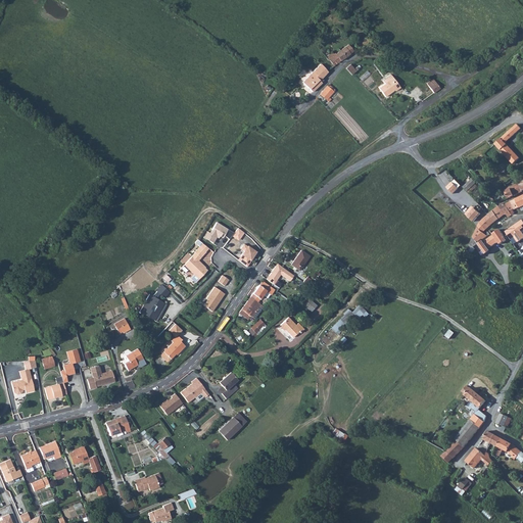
[(338,62),(353,51),(348,45),(343,48),(342,47),(338,50),(339,51),(334,55),(332,53),(331,54),(338,62)]
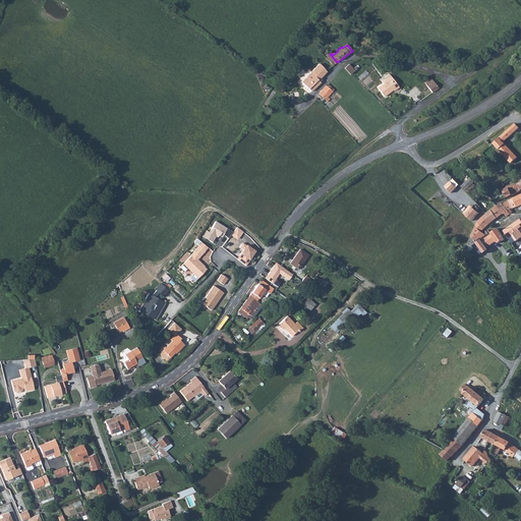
[(333,65),(337,62),(330,54),(326,56),(328,59),(333,65)]
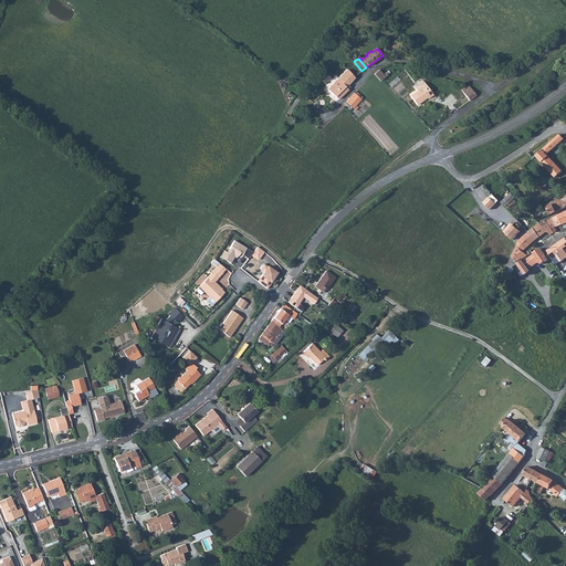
[(353,77),(362,71),(356,64),(355,65),(353,62),(345,69),(346,70),(353,77)]
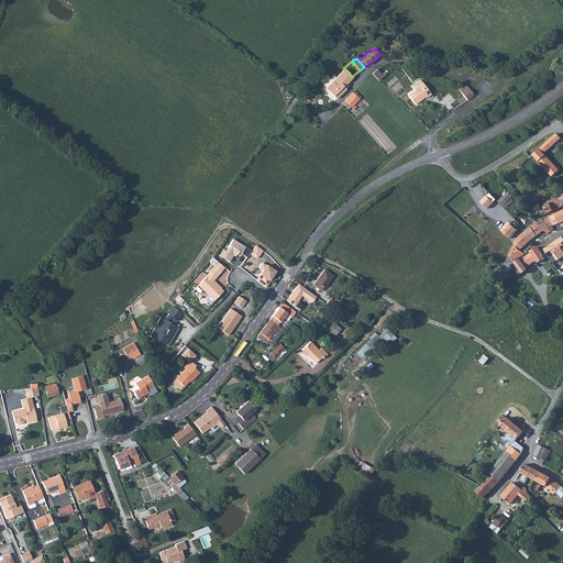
[(352,78),(351,77),(344,69),(335,78),(343,87),(352,78)]
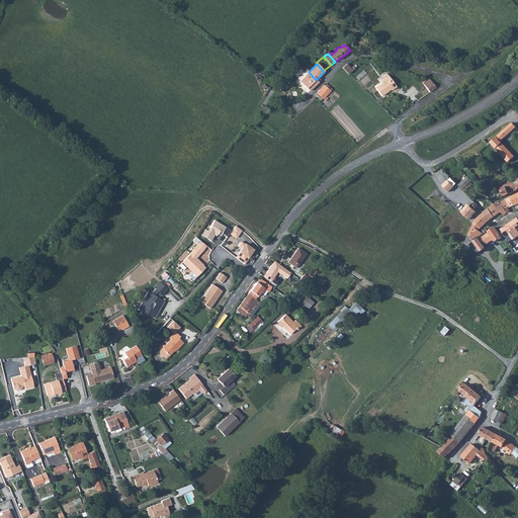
[(347,64),(342,68),(348,74),(352,71),(347,64)]
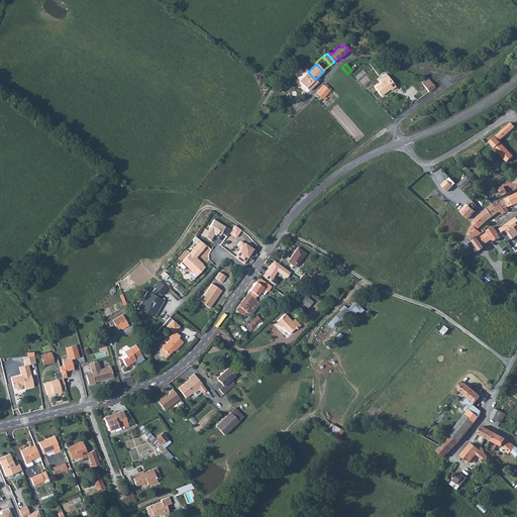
[(299,82),(308,91),(315,84),(317,82),(315,80),(308,72),(299,82)]
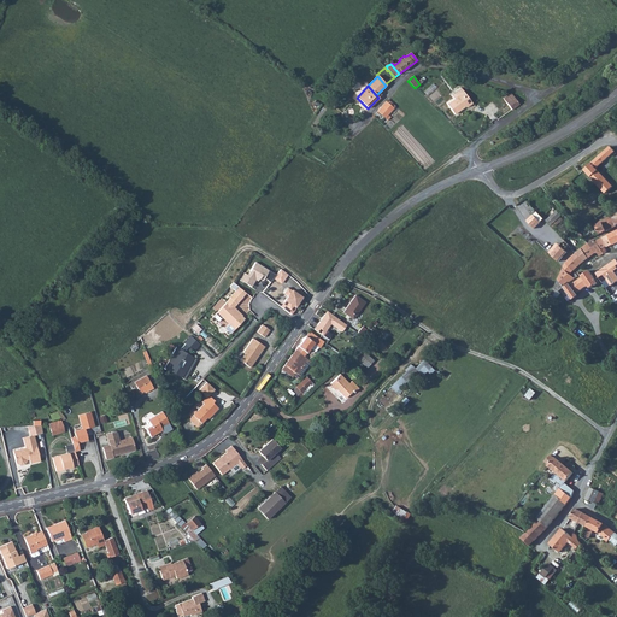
[(452,95),(454,99),(464,93),(462,88),(452,95)]
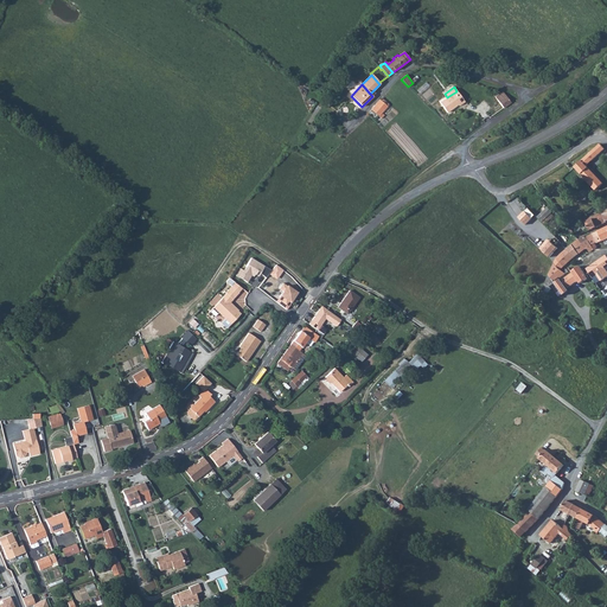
[(457,91),(447,97),(440,102),(447,113),(458,104),(459,106),(464,102),(457,91)]
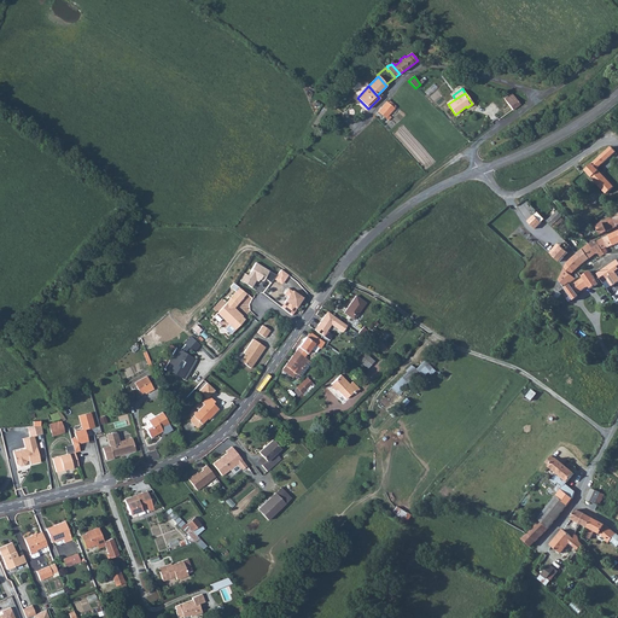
[(511,93),(503,99),(512,110),(520,105),(511,93)]
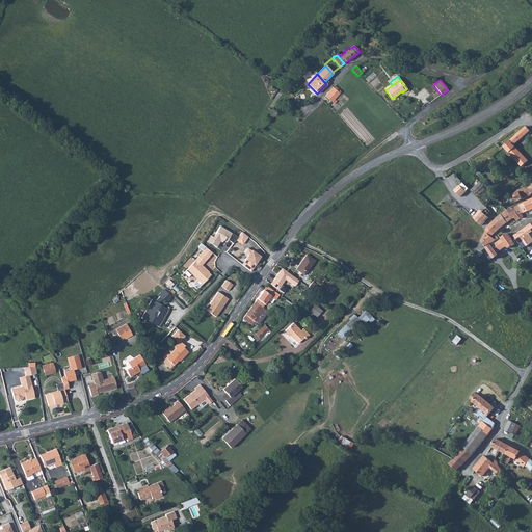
[(324,96),(335,104),(337,101),(335,99),(339,92),(331,87),(324,96)]
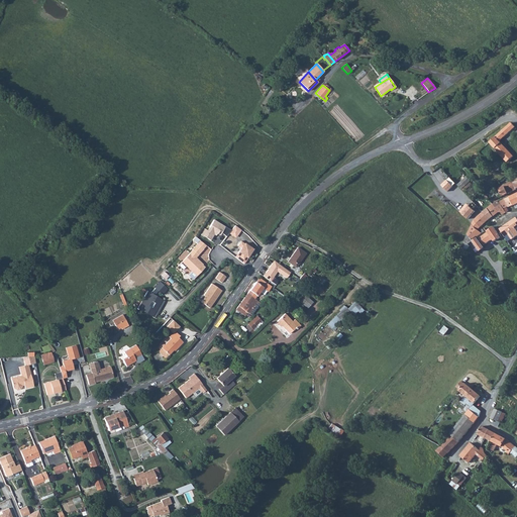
[(515,127),(511,123),(490,142),(507,163),(513,157),(499,141),(515,127)]
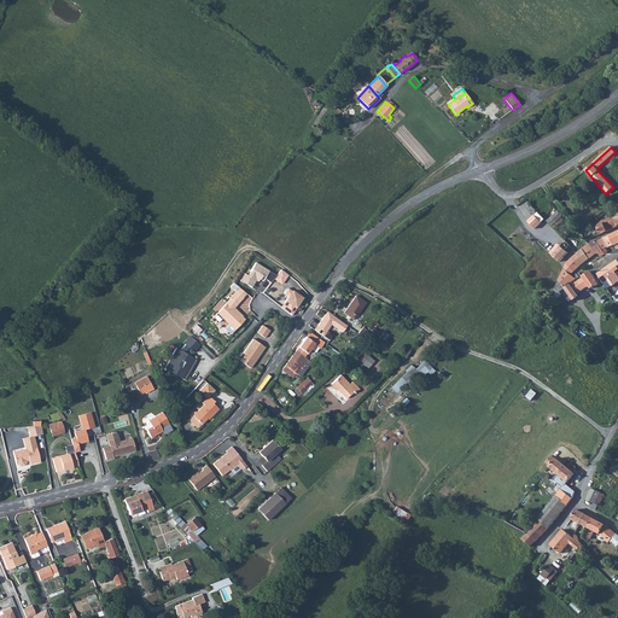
[(548,221),(552,226),(563,216),(558,211),(548,221)]
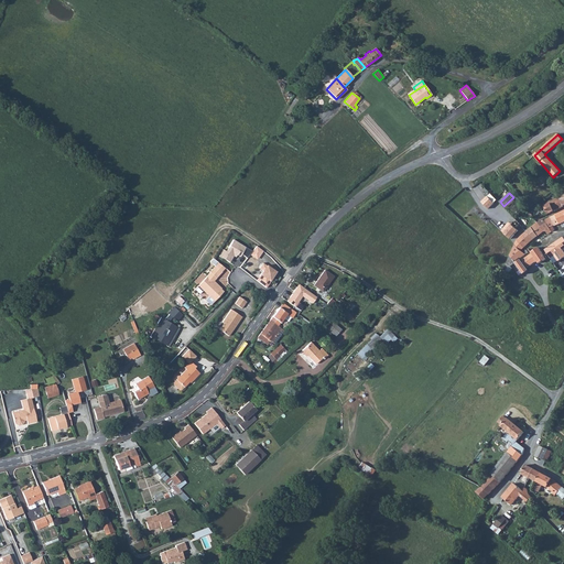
[(491,194),(483,202),(489,208),(498,201),(491,194)]
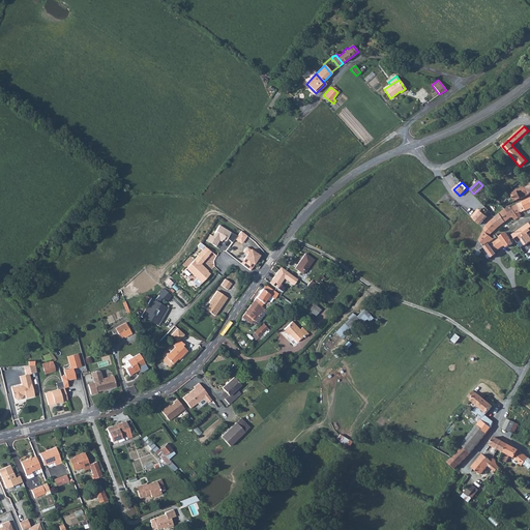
[(514,201),(529,194),(527,188),(526,187),(510,195),(514,201)]
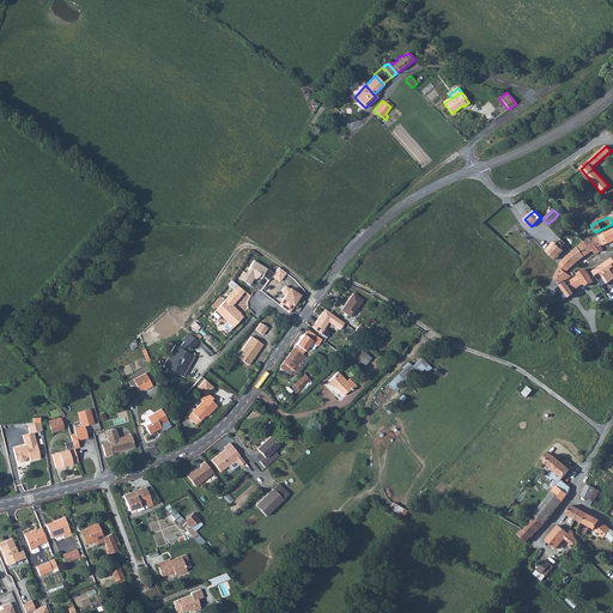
[(602,244),(605,249),(611,246),(610,243),(612,241),(612,229),(612,230),(598,237),(602,244)]
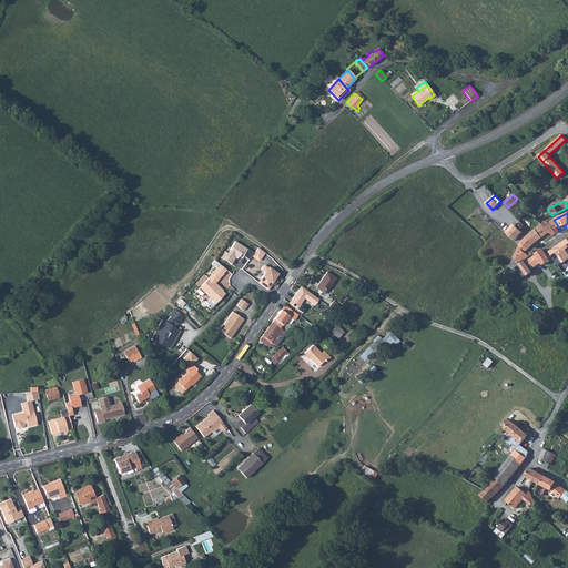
[(549,225),(553,230),(558,226),(554,220),(548,222),(549,225)]
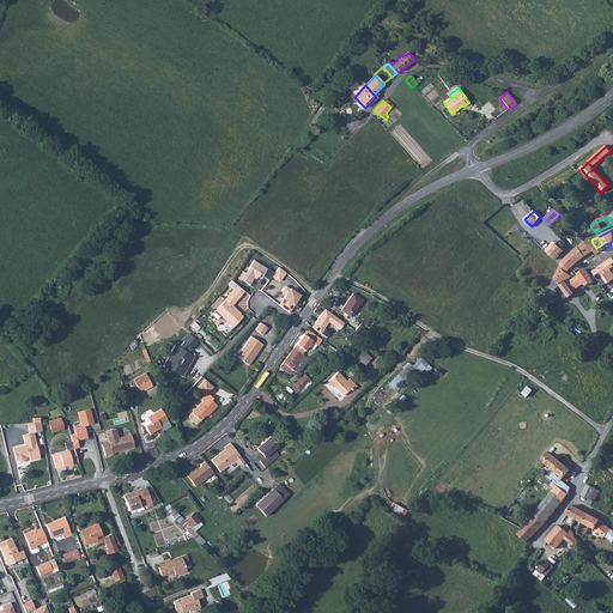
[(545,252),(548,254),(556,244),(553,242),(545,252)]
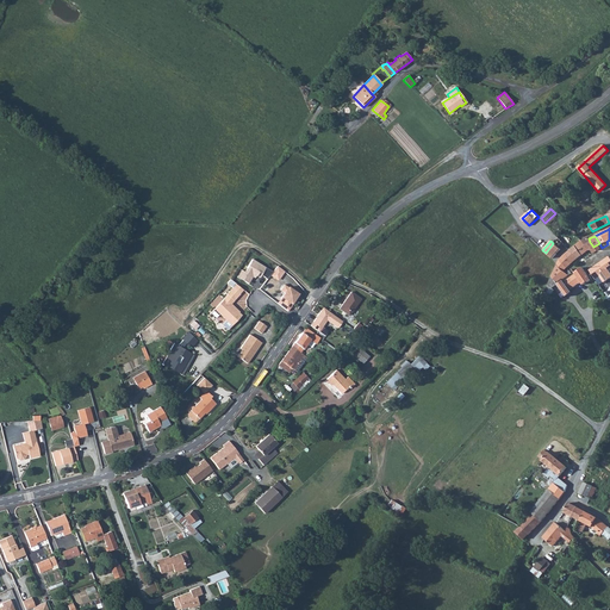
[(582,241),(574,247),(582,255),(589,250),(587,249),(585,246),(582,241)]
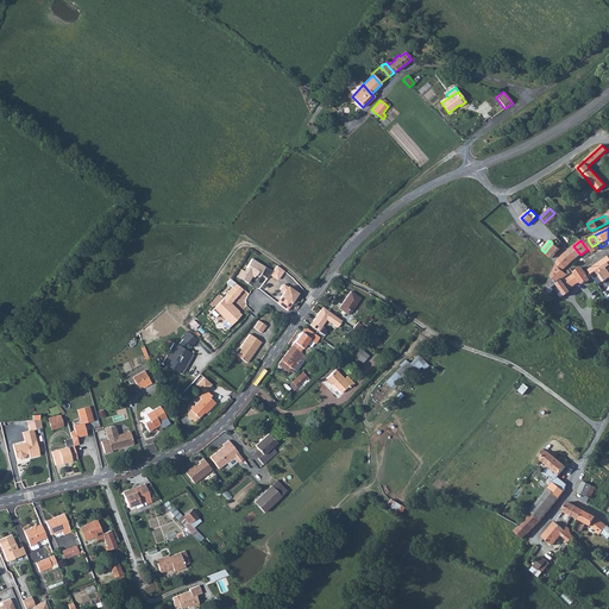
[(584,245),(586,249),(588,248),(591,252),(595,250),(592,246),(589,242),(584,245)]
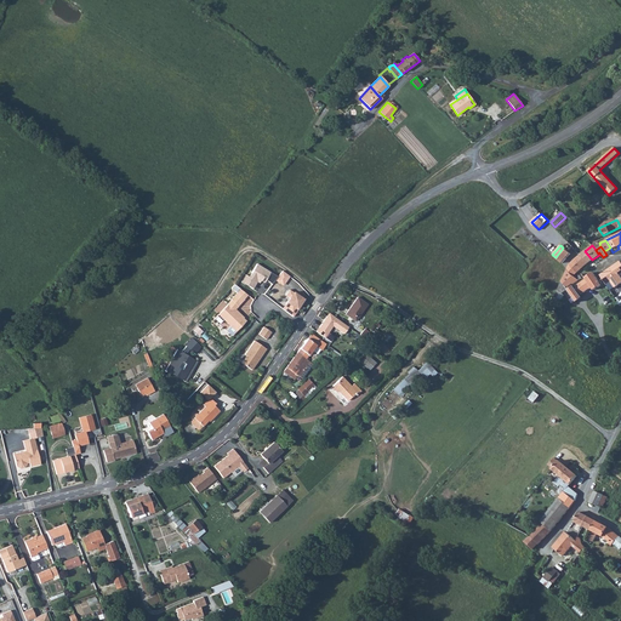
[(563,248),(556,257),(562,263),(570,254),(563,248)]
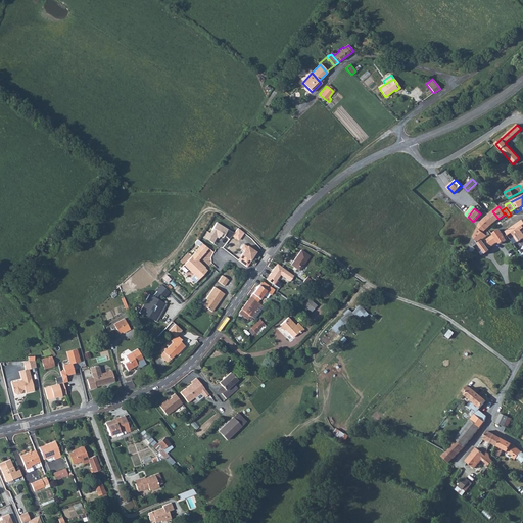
[(492,211),(488,215),(494,223),(498,219),(492,211)]
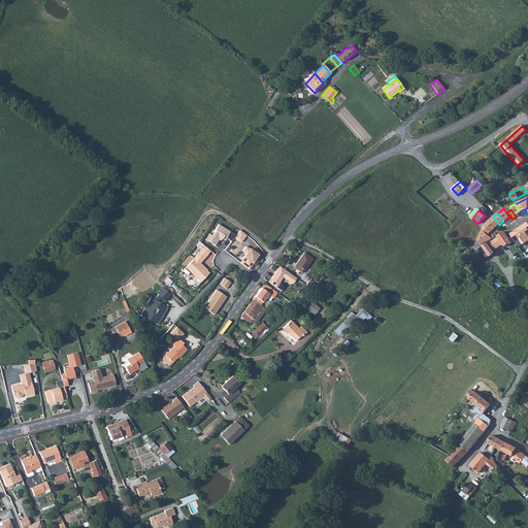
[(499,225),(493,217),(491,218),(488,221),(495,228),(499,225)]
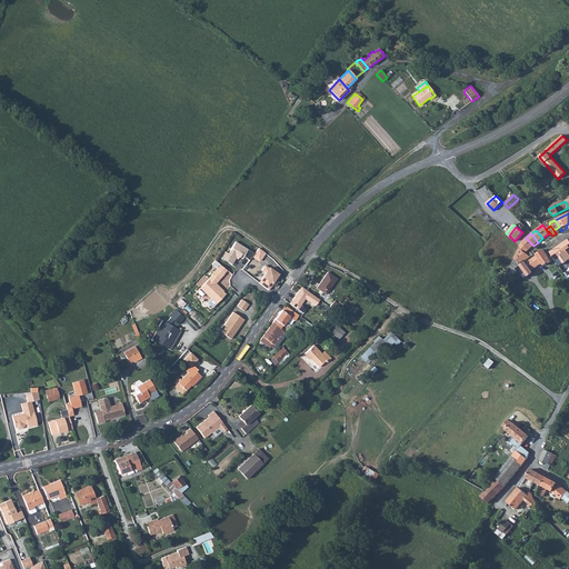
[(533,246),(526,238),(521,242),(529,250),(533,246)]
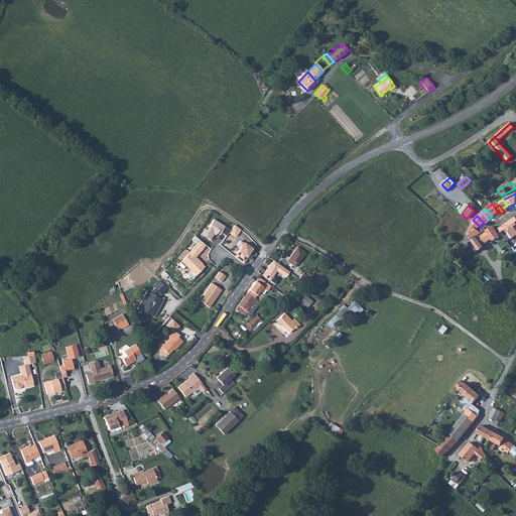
[(215,218),(209,229),(218,234),(219,232),(222,233),(227,225),(215,218)]
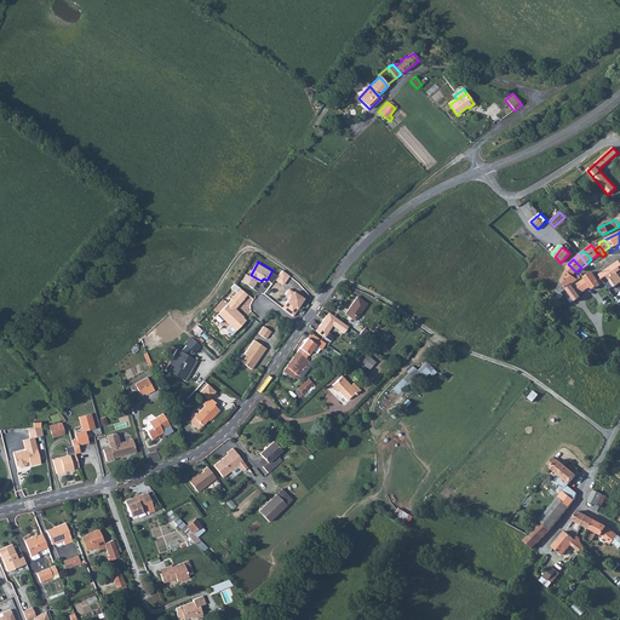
[(619,274),(619,263),(619,262),(598,275),(606,285),(609,282),(613,288),(619,282),(619,277),(618,275),(619,274)]
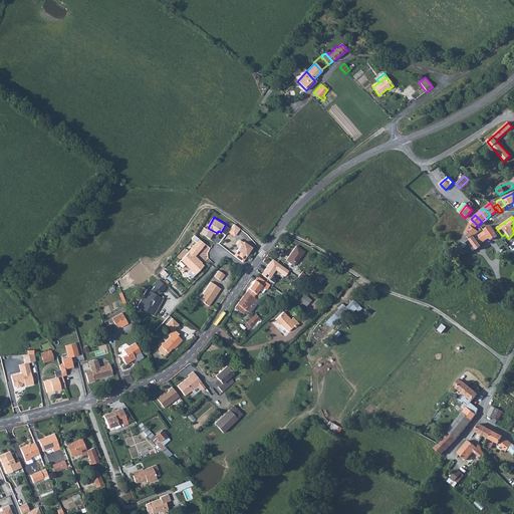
[(470,222),(469,223),(474,228),(478,226),(471,219),(470,222)]
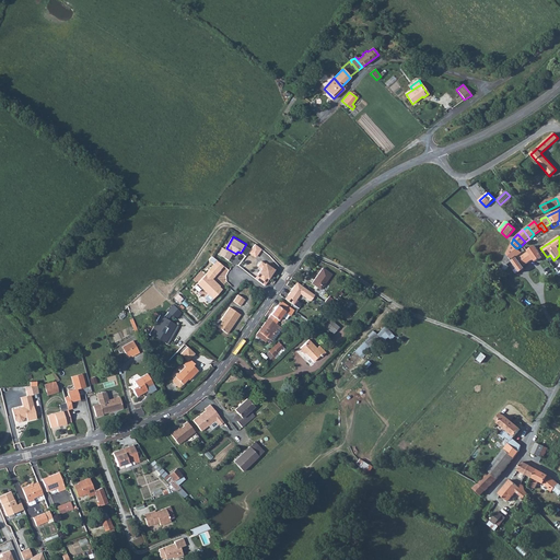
[(511,243),(503,261),(506,265),(512,260),(511,258),(516,255),(516,256),(524,251),(523,248),(518,251),(516,248),(511,243)]
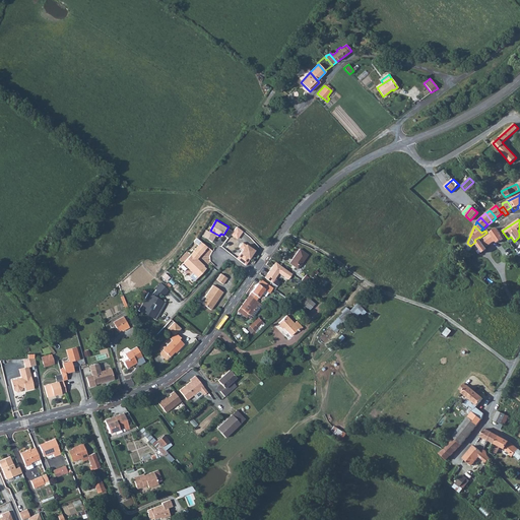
[(236,229),(231,235),(237,239),(242,233),(236,229)]
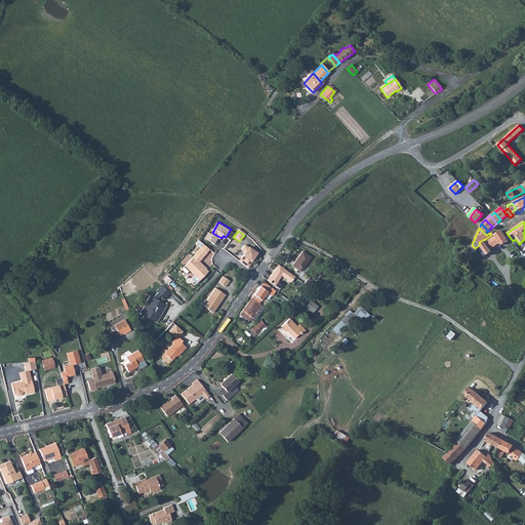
[(509,241),(501,231),(494,235),(495,236),(486,243),(490,249),(500,243),(501,245),(509,241)]
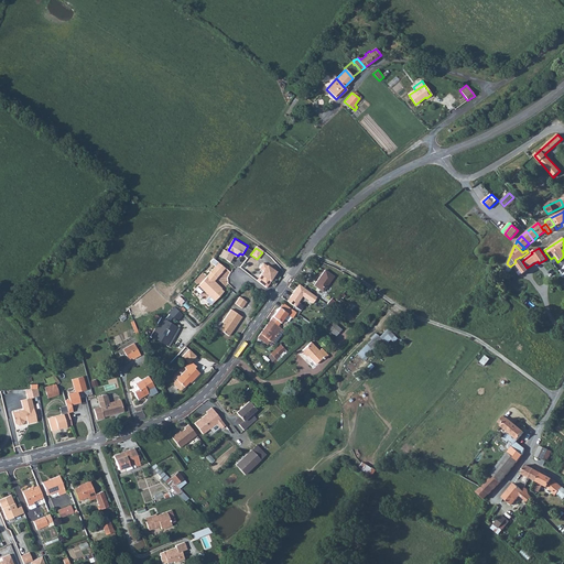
[(219,261),(216,264),(223,271),(226,267),(219,261)]
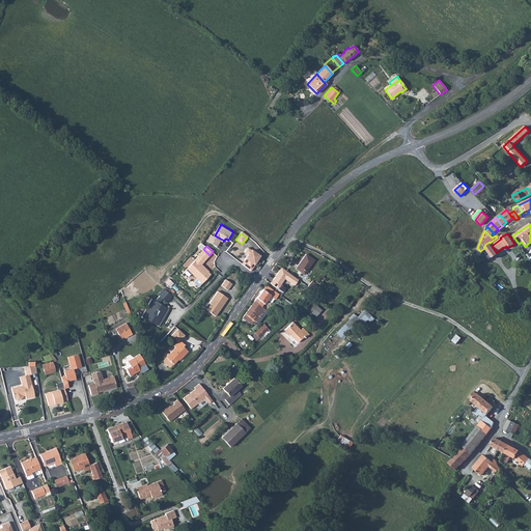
[(248,246),(245,251),(248,253),(242,262),(250,271),(254,264),(254,262),(259,254),(248,246)]
